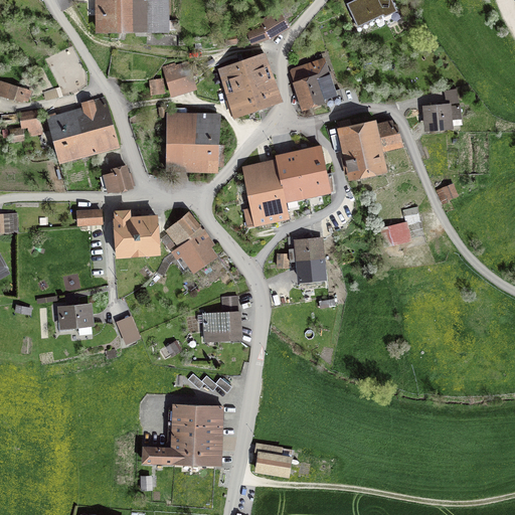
[(168,30),(167,0),(98,0),(98,31),(168,30)]
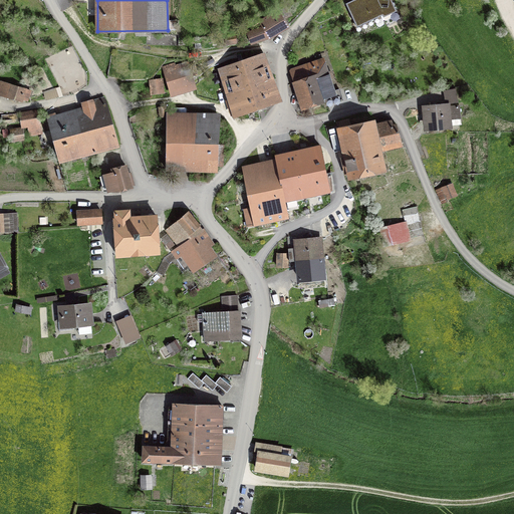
[(395,20),(400,18),(391,0),(352,0),(345,3),(356,27),(391,11),(395,20)]
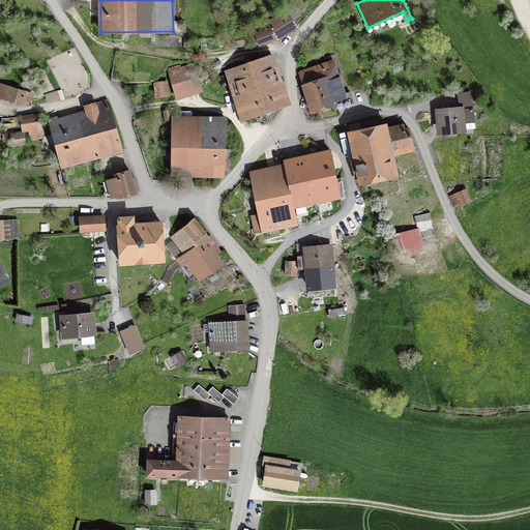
[(256,34),(260,43),(277,39),(296,28),(291,19),(297,16),(293,7),(267,21),(271,28),(256,34)]
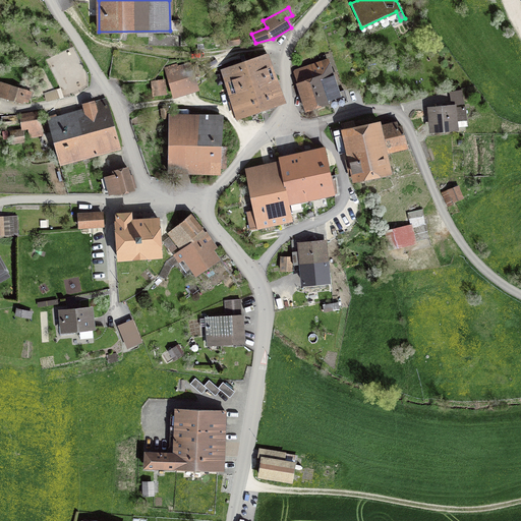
[(239,35),(229,37),(230,45),(240,43),(239,35)]
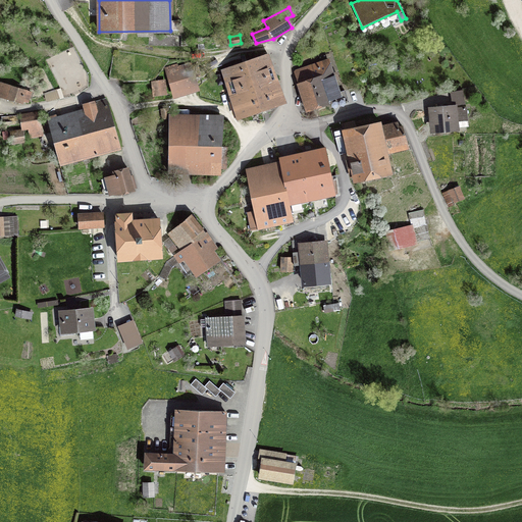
[(238,118),(283,101),(268,54),(222,69),(238,118)]
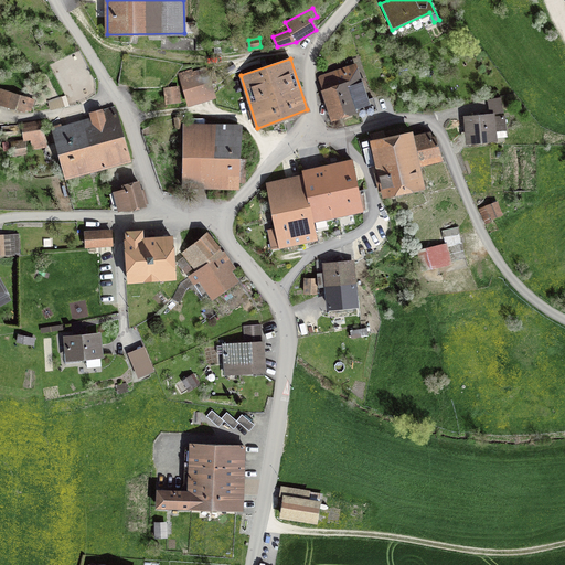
[(368,100),(356,67),(320,81),(323,91),(322,91),(332,120),(359,112),(360,115),(376,110),(373,98),(368,100)]
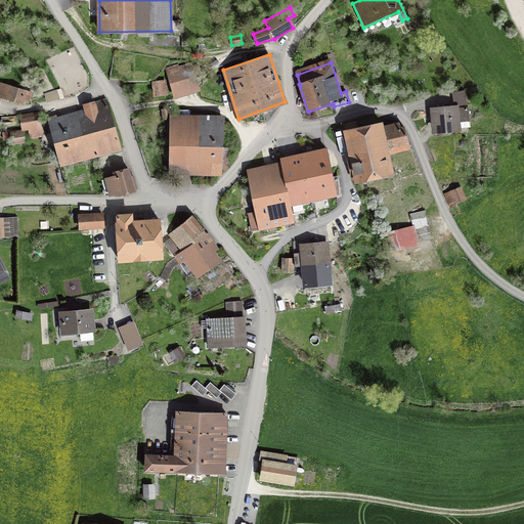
[(178,64),(167,69),(173,91),(195,85),(190,64),(179,68),(178,64)]
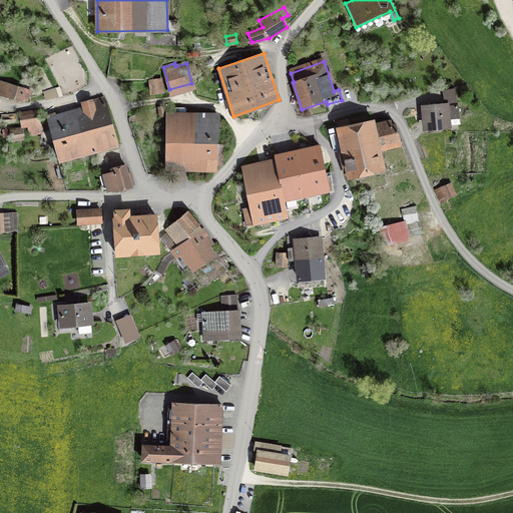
[(160,79),(150,80),(151,92),(162,91),(160,79)]
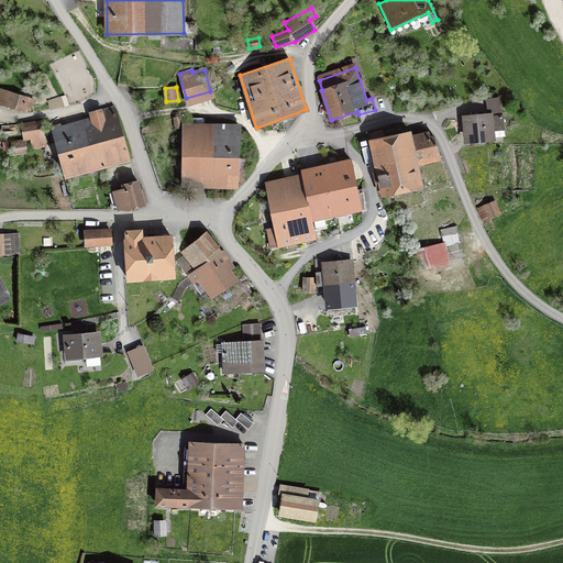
[(0,89),(0,103),(23,111),(24,106),(31,108),(33,99),(0,89)]
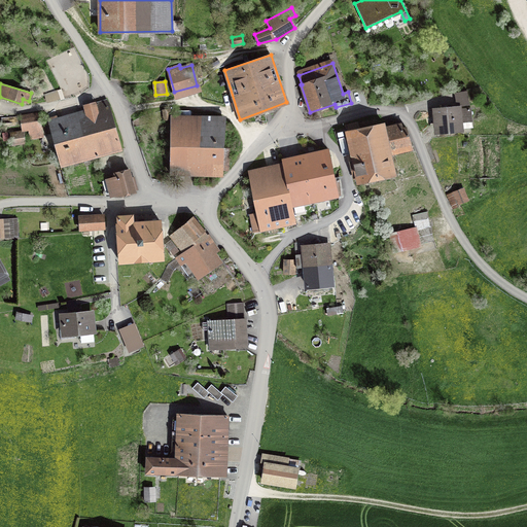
[(467,91),(454,93),(457,107),(469,105),(467,91)]
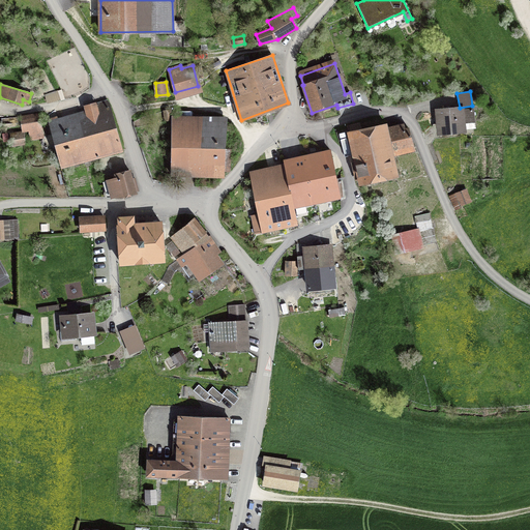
[(107,100),(84,107),(85,112),(50,122),(61,166),(122,150),(114,120),(107,100)]
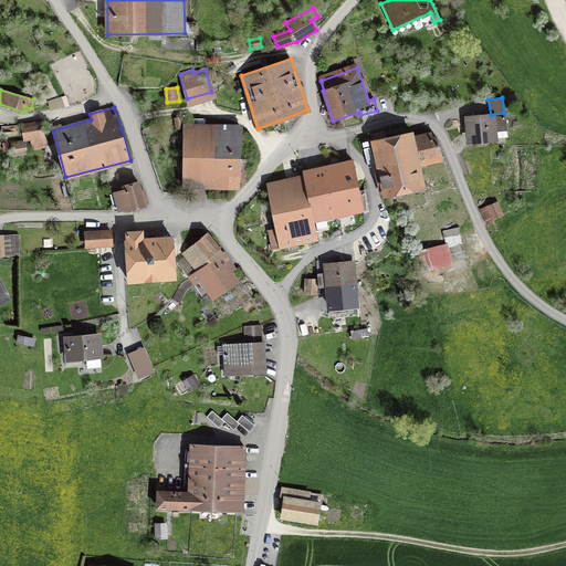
[(504,116),(464,121),(464,132),(470,132),(471,140),(494,138),(493,132),(506,130),(504,116)]
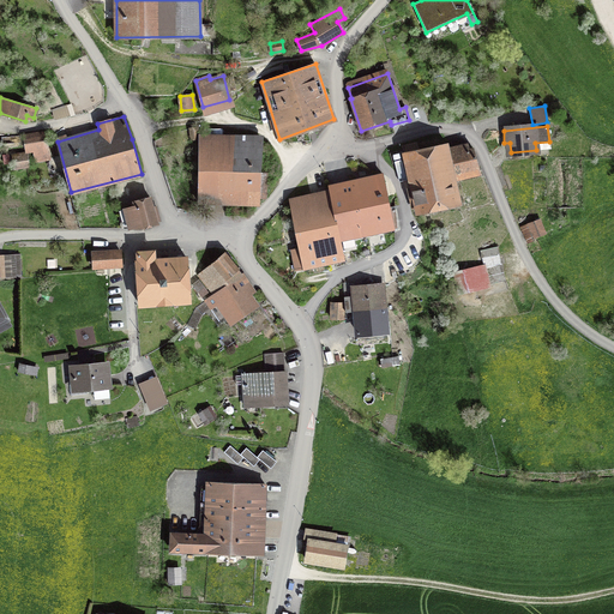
[(24,136),(26,151),(34,150),(36,161),(50,158),(46,132),(24,136)]
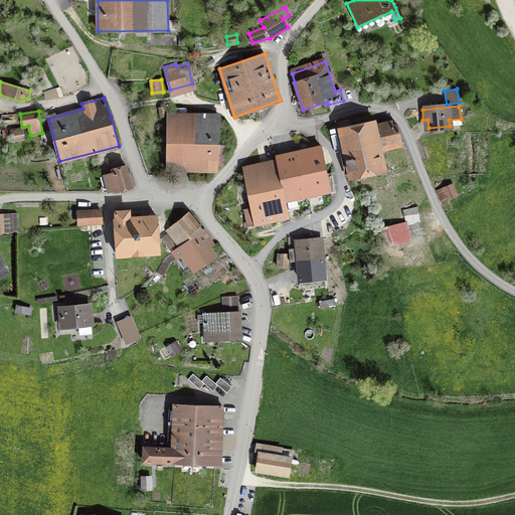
[(167,170),(217,170),(219,118),(167,117),(167,170)]
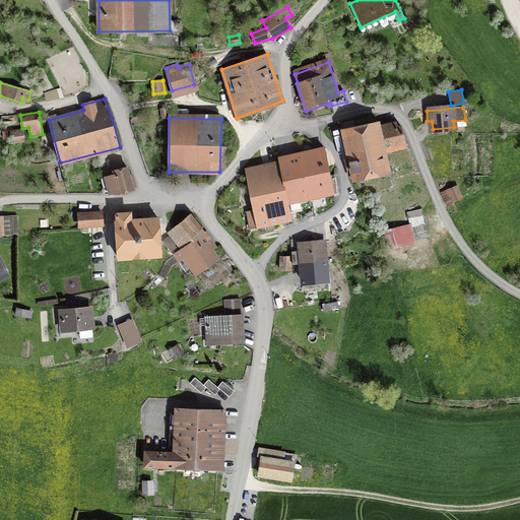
[(10,120),(9,121),(8,122),(8,124),(8,125),(9,127),(10,127),(11,128),(13,128),(14,128),(16,127),(16,126),(17,124),(17,123),(16,121),(16,120),(14,119),(13,119),(11,119),(10,120)]
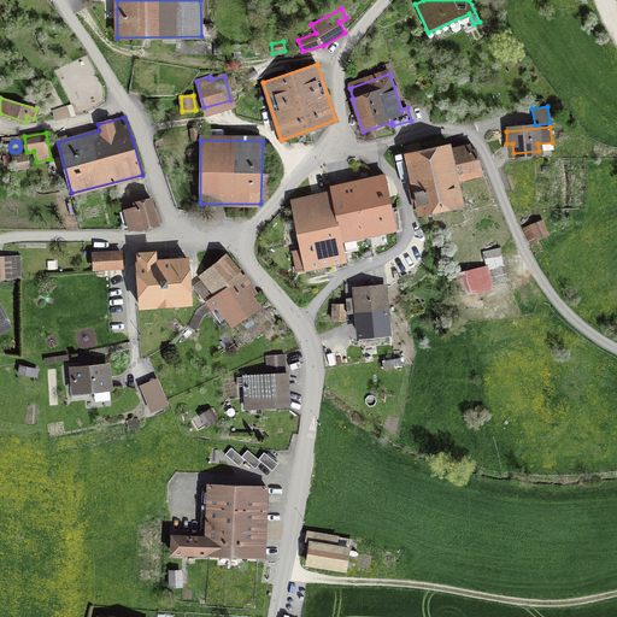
[(405,148),(419,215),(463,206),(456,177),(482,171),(476,150),(471,151),(470,145),(450,150),(448,145),(421,151),(418,144),(405,148)]
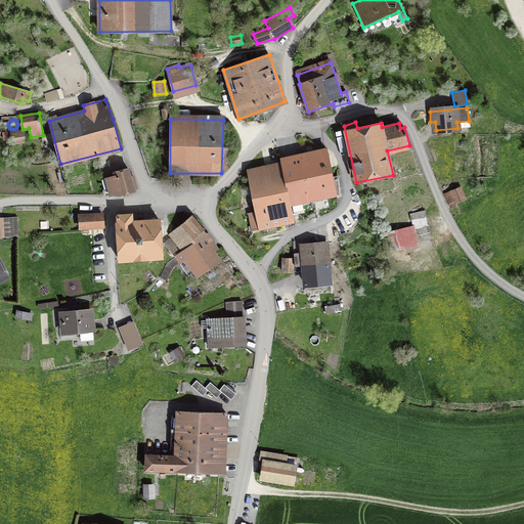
[(24,131),(10,133),(11,143),(26,141),(24,131)]
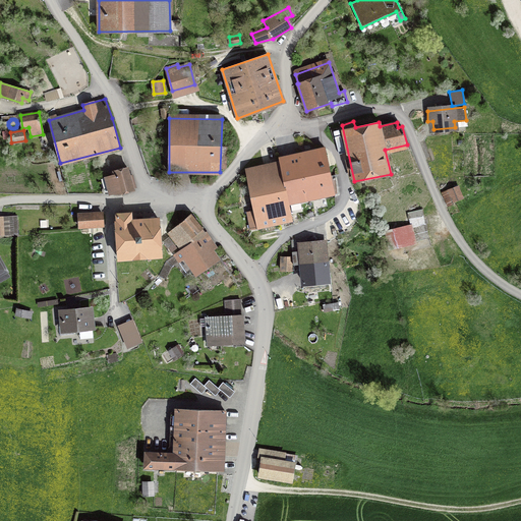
[(325,149),(279,158),(280,163),(288,204),(334,194),(325,149)]
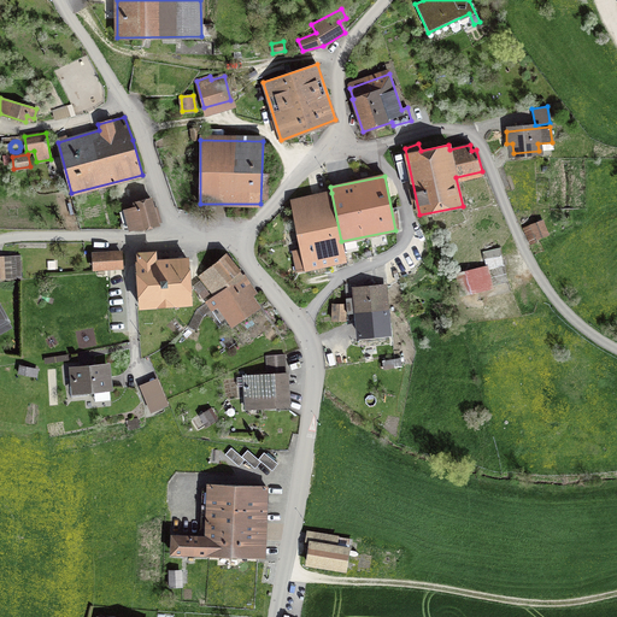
[(341,241),(331,193),(292,201),(295,227),(303,254),(294,257),(297,271),(305,269),(346,260),(341,241)]
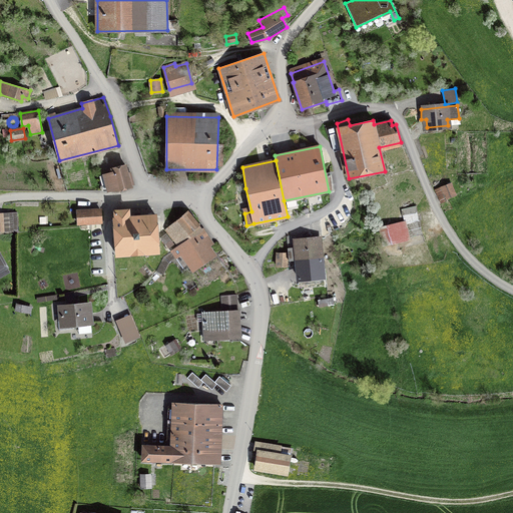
[(110,173),(100,175),(105,191),(118,190),(131,186),(130,182),(133,181),(130,173),(127,174),(125,165),(109,169),(110,173)]
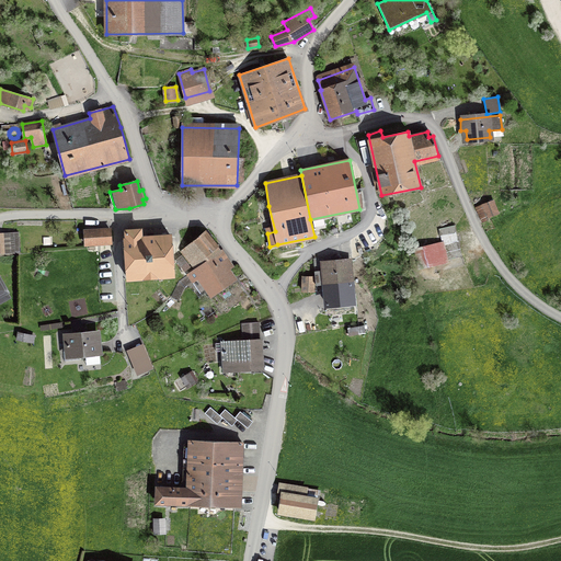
[(493,201),(482,205),(488,217),(497,214),(493,201)]
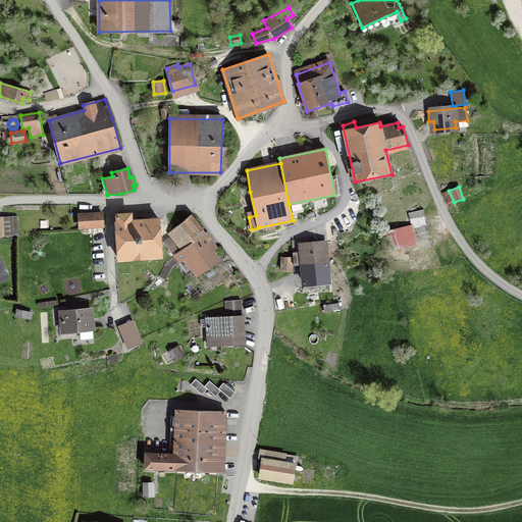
[(430,239),(423,209),(408,213),(415,243),(430,239)]
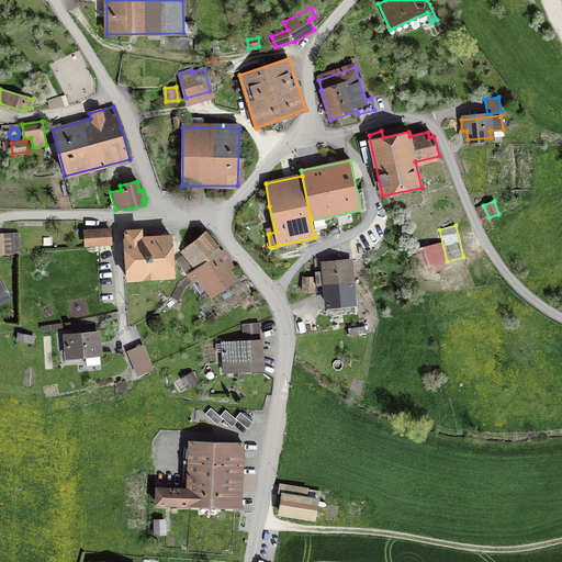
[(85,231),(86,245),(111,244),(110,229),(85,231)]
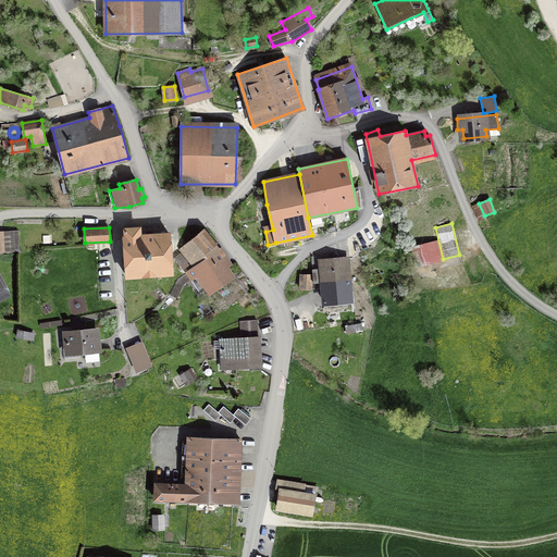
[(172,273),(170,234),(140,236),(139,227),(124,229),(125,237),(124,238),(126,276),(172,273)]
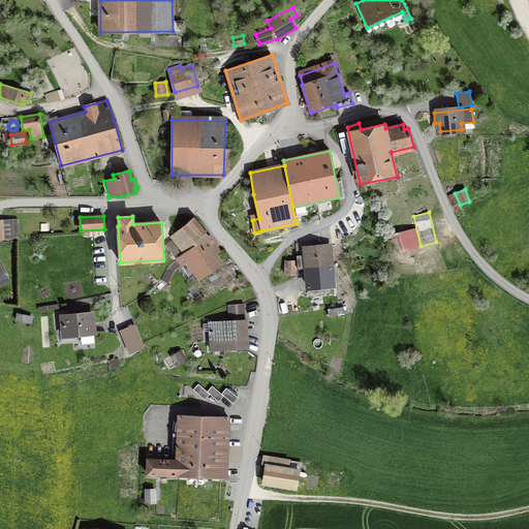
[(193,218),(177,231),(190,249),(208,236),(193,218)]
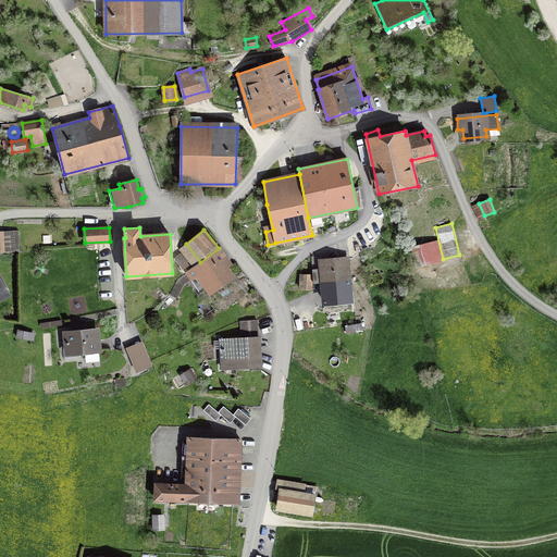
[(0,233),(0,249),(19,249),(19,242),(13,243),(12,233),(0,233)]
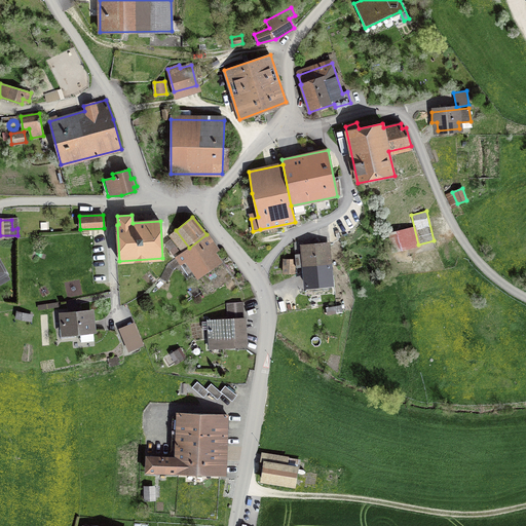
[(390,234),(395,250),(418,245),(415,229),(390,234)]
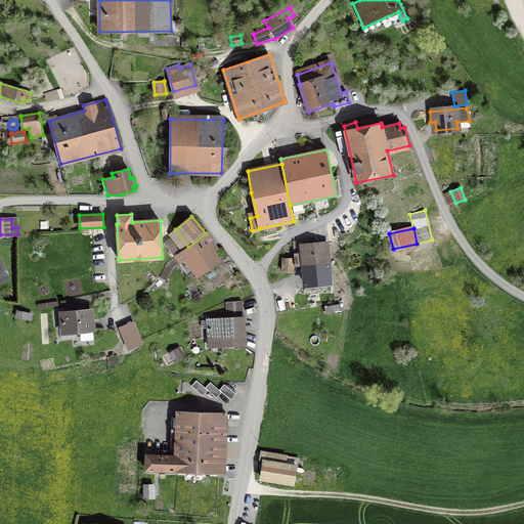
[(183,251),(188,247),(175,229),(170,234),(183,251)]
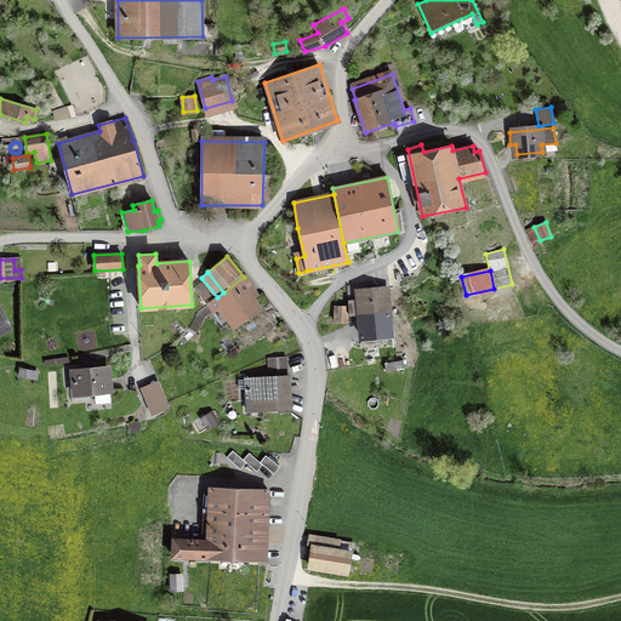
[(223,292),(217,297),(208,303),(223,325),(229,322),(234,328),(260,308),(249,292),(254,290),(244,277),(223,292)]
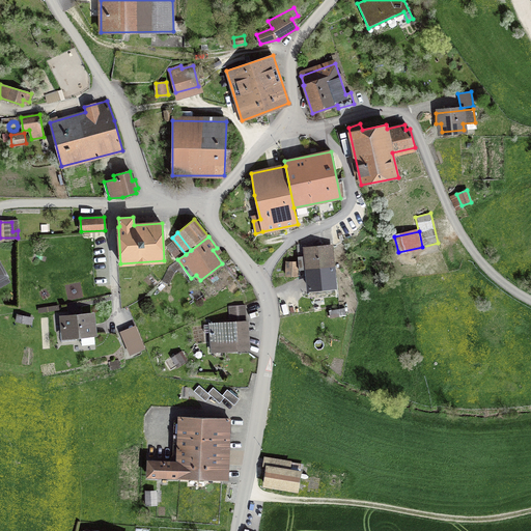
[(172,242),(166,246),(174,257),(180,252),(172,242)]
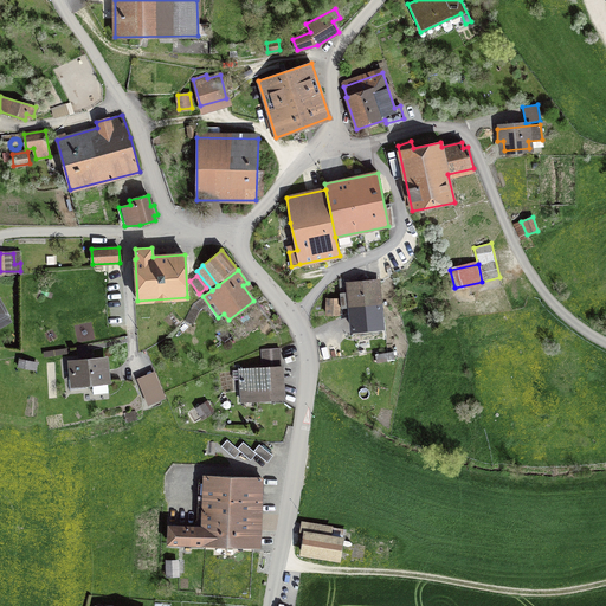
[(378,281),(339,284),(341,308),(380,304),(378,281)]
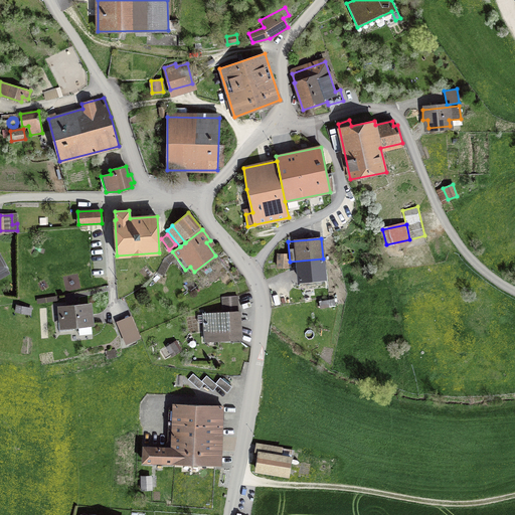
[(278,255),(278,268),(288,268),(288,255),(278,255)]
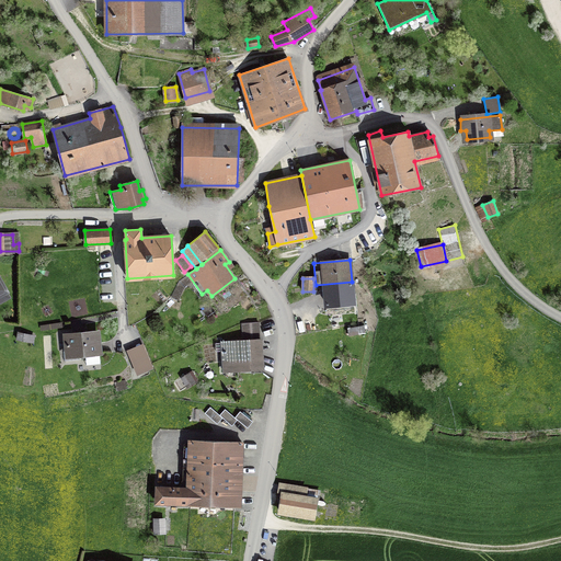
[(352,282),(324,284),(327,305),(353,301),(352,282)]
